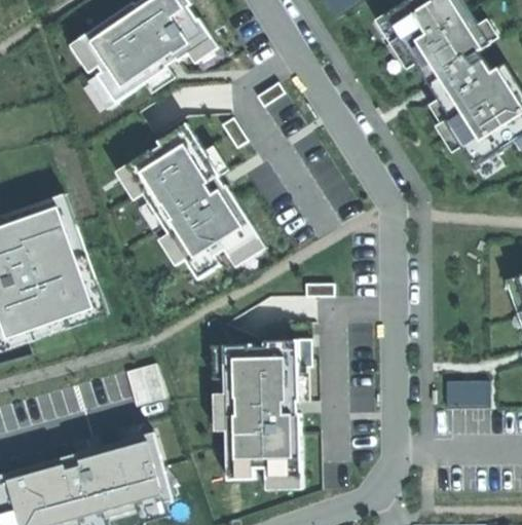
[(96,74),(115,102),(168,67),(166,65),(171,62),(176,59),(177,61),(187,53),(211,37),(197,17),(195,19),(186,5),(190,3),(188,0),(138,0),(134,3),(133,1),(78,38),(97,66),(100,71),(96,74)]
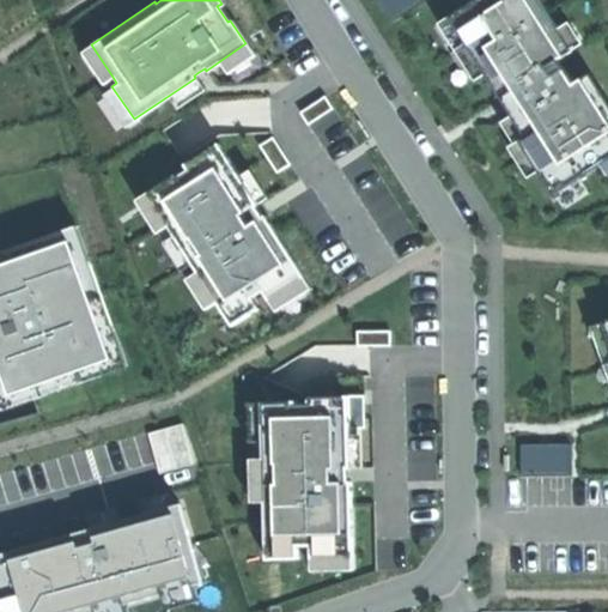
[(376,0),(389,20),(419,0),(376,0)]
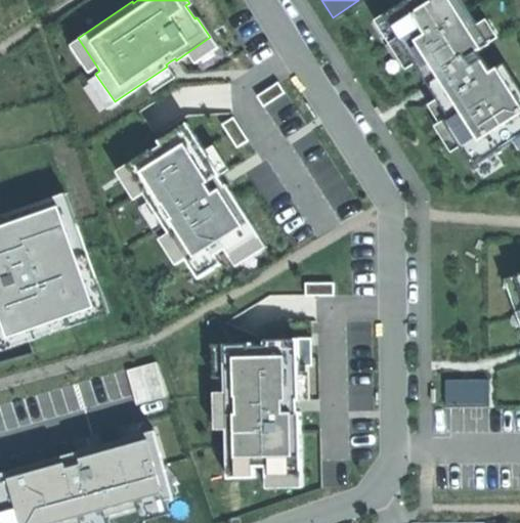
[(431,105),(470,165),(519,132),(519,91),(501,61),(486,71),(474,50),(486,43),(459,0),(401,0),(381,13),(428,87),(437,101),(431,105)]
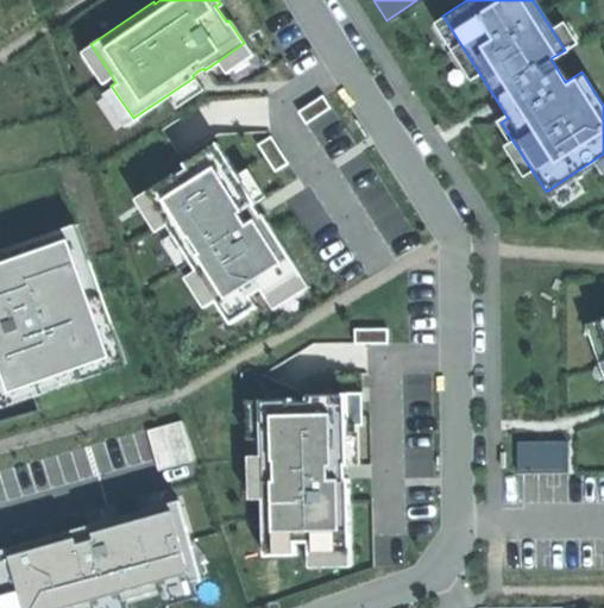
[(224,73),(252,54),(244,43),(216,62),(224,73)]
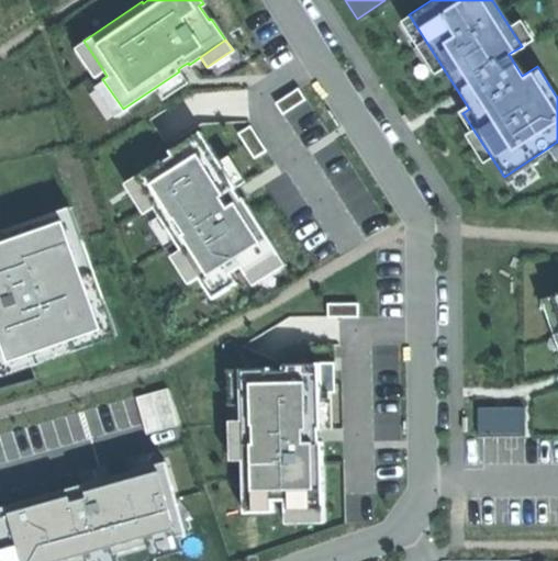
[(73,47),(93,77),(103,70),(84,41),(73,47)]
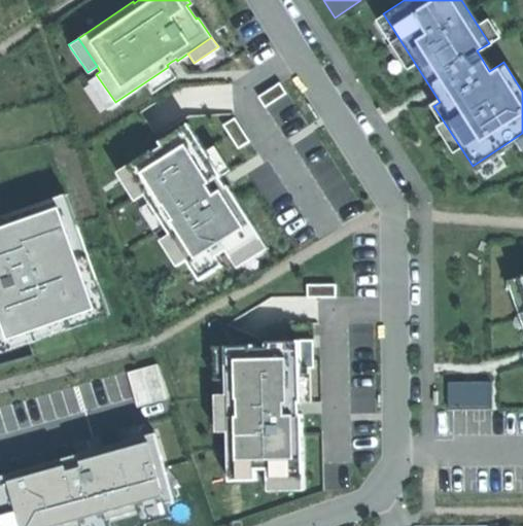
[(254,96),(262,106),(283,92),(276,81),(254,96)]
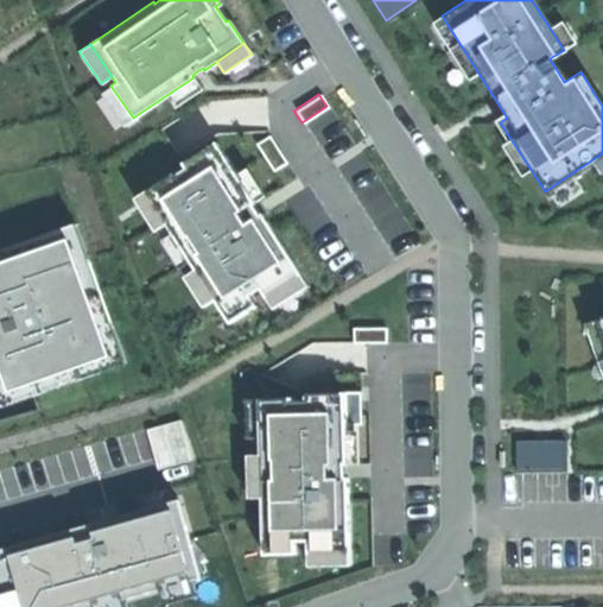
[(267,134),(254,143),(271,170),(284,162),(267,134)]
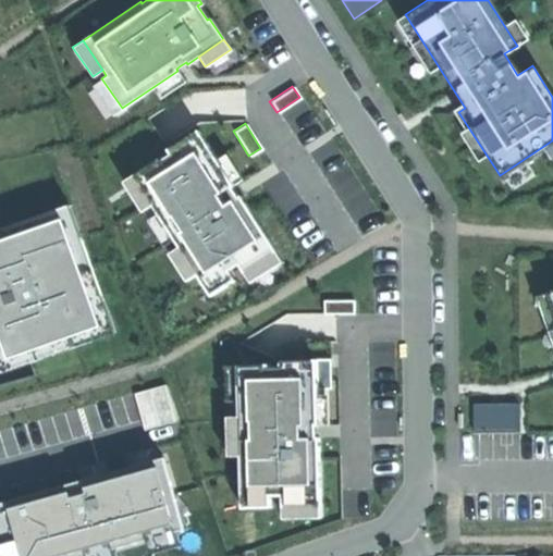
[(232,185),(196,130),(166,148),(168,153),(158,160),(157,158),(131,174),(150,205),(176,246),(194,273),(208,295),(232,280),(226,270),(236,263),(242,272),(274,251),(238,195),(235,196),(233,192),(230,186),(232,185)]
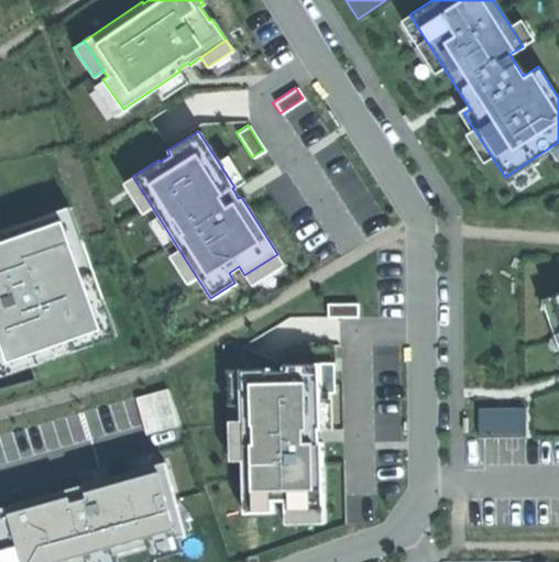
[(122,183),(142,213),(152,207),(132,176),(122,183)]
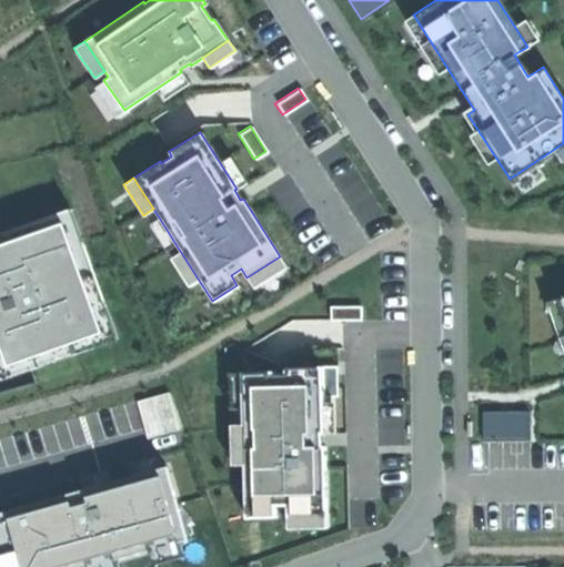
[(94,267),(78,221),(69,224),(86,271),(94,267)]
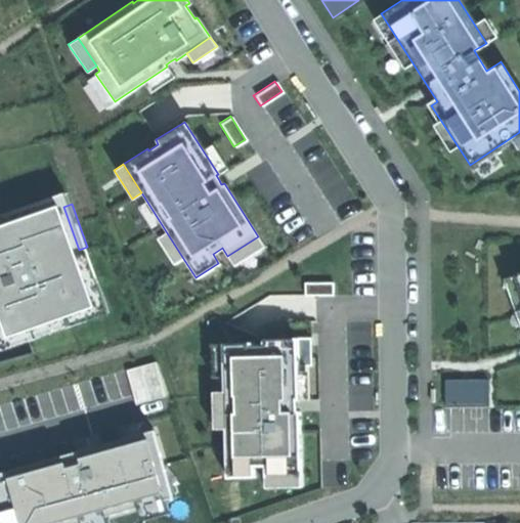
[(0,323),(5,337),(93,306),(56,205),(0,225),(0,323)]
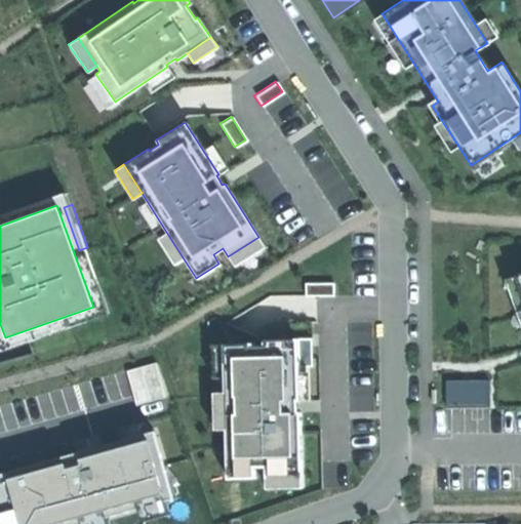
[(166,232),(157,238),(173,264),(183,257),(166,232)]
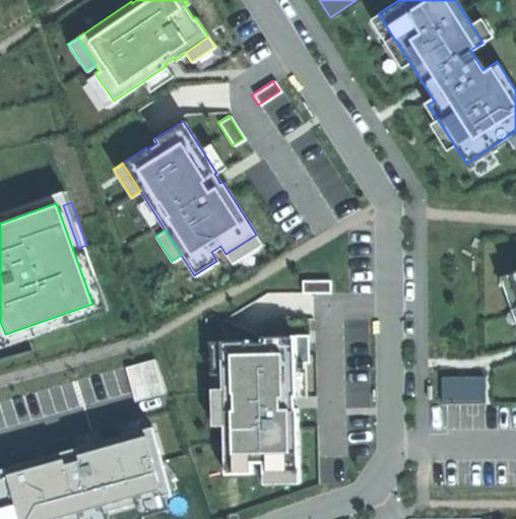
[(232,263),(262,244),(256,235),(226,254),(232,263)]
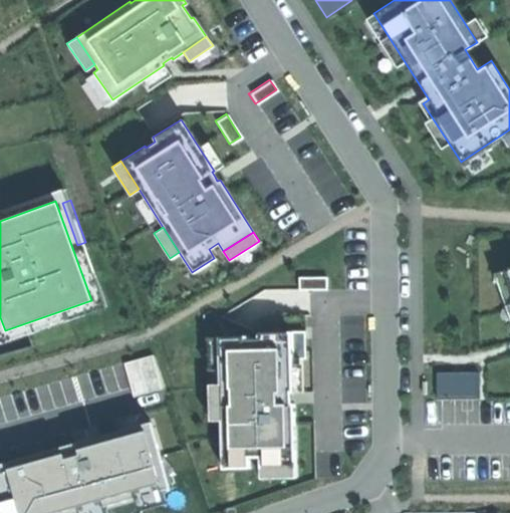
[(324,276),(296,276),(296,289),(324,289),(324,276)]
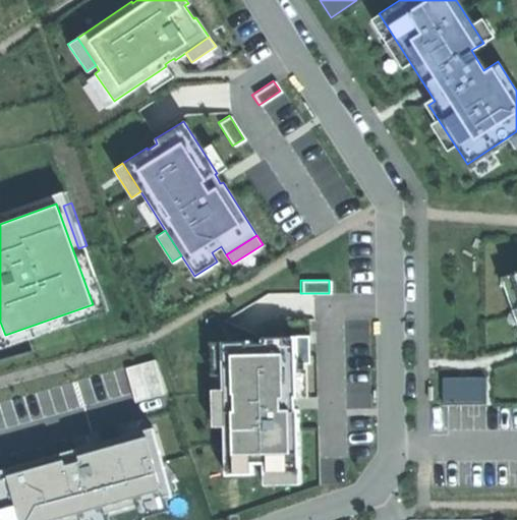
[(247,340),(219,341),(220,389),(221,425),(222,474),(249,473),(249,463),(260,463),(261,473),(296,472),(295,408),(292,408),(292,402),(292,397),(294,397),(293,362),(292,335),(259,336),(259,342),(247,342),(247,340)]
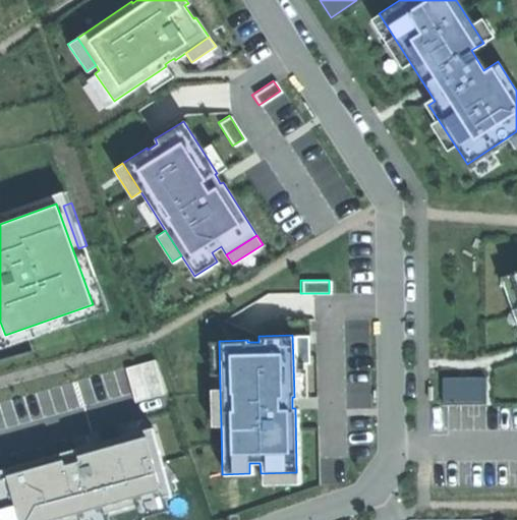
[(306,362),(306,335),(292,335),(293,362),(306,362)]
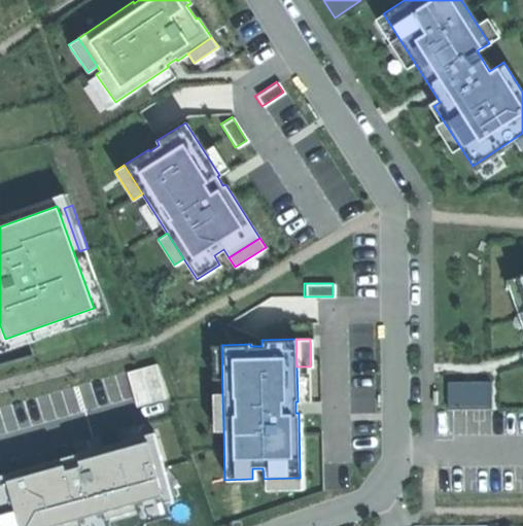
[(163,397),(153,363),(124,372),(133,406),(163,397)]
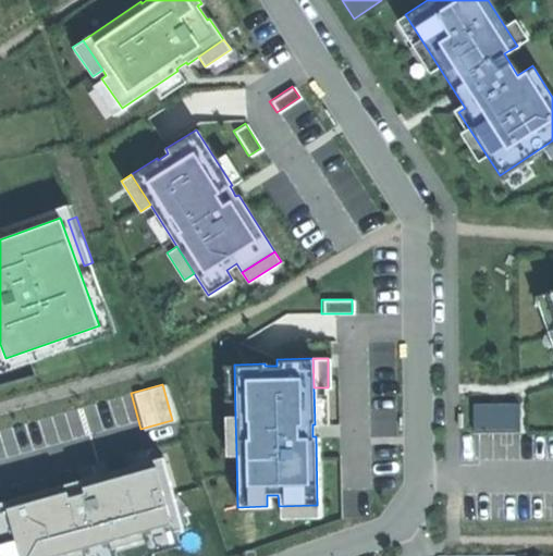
[(516,402),(470,403),(470,431),(516,431),(516,402)]
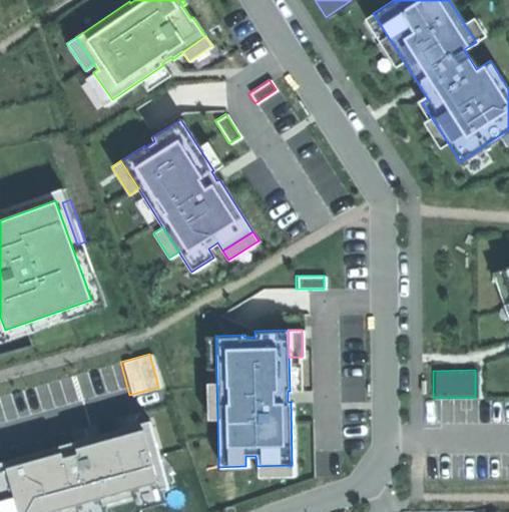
[(205,383),(206,419),(217,419),(216,383),(205,383)]
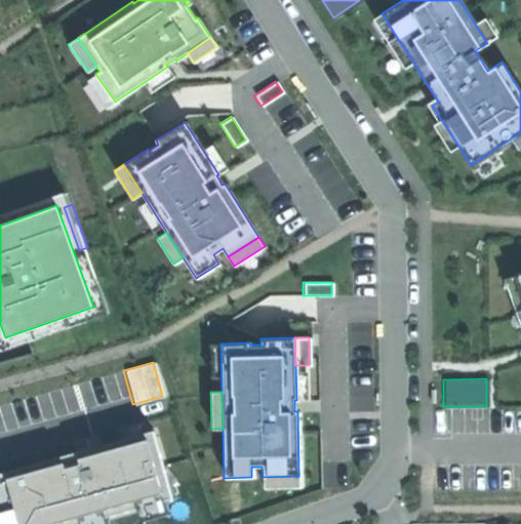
[(121,439),(146,432),(143,420),(118,428),(121,439)]
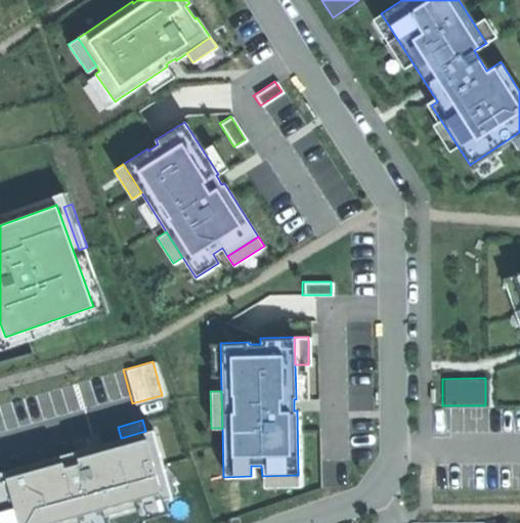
[(10,522),(77,522),(78,522),(103,516),(134,507),(162,499),(169,497),(150,430),(145,431),(121,438),(101,443),(76,450),(65,453),(0,472),(0,484),(10,522)]
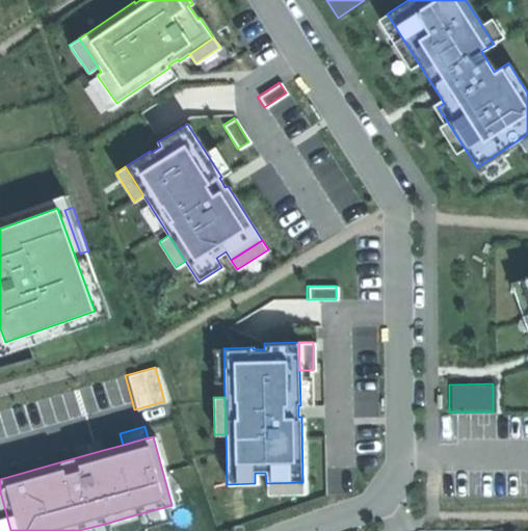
[(103,450),(100,440),(74,447),(77,457),(103,450)]
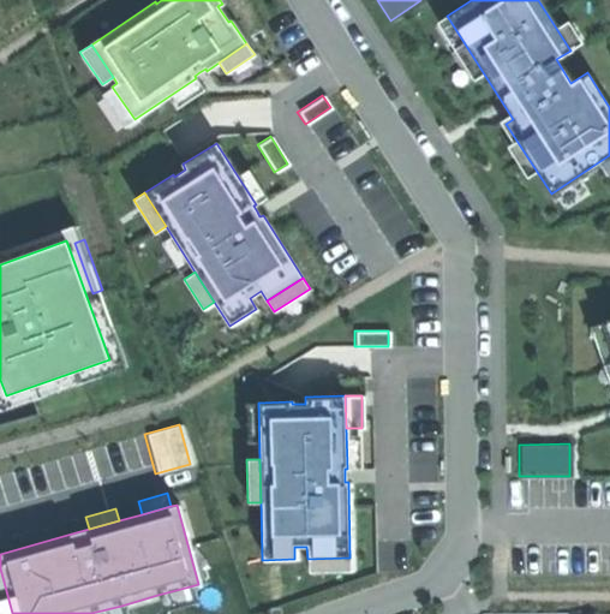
[(308,572),(351,571),(350,558),(308,559),(308,572)]
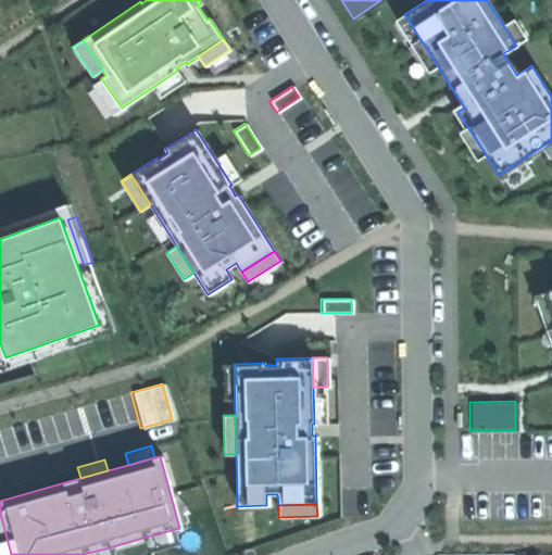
[(11,554),(0,514),(0,554),(11,554)]
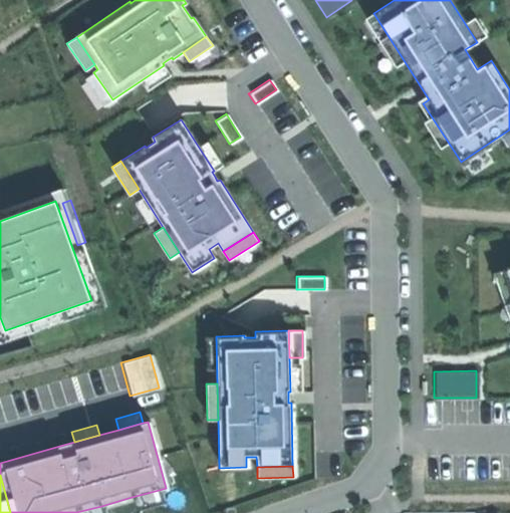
[(163,503),(159,490),(132,497),(136,510),(163,503)]
